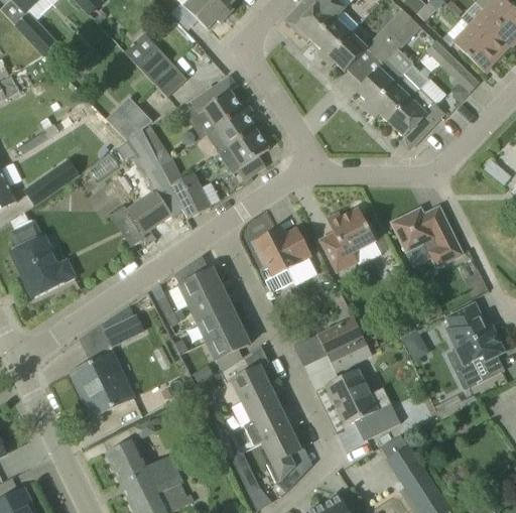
[(14,0),(24,11),(36,0),(14,0)]
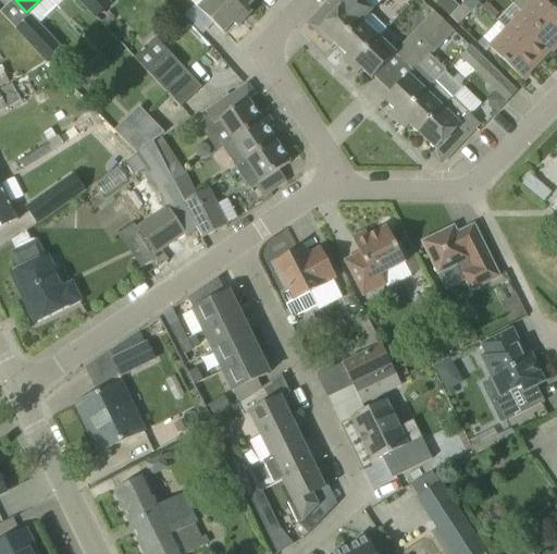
[(79,0),(95,16),(111,1),(110,0),(79,0)]
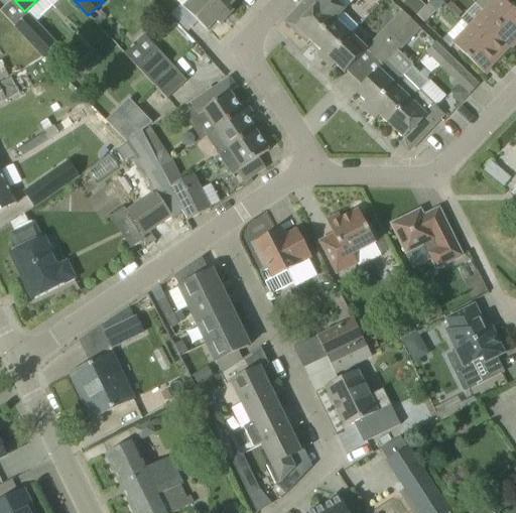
[(169,0),(165,5),(171,11),(180,2),(178,0),(169,0)]
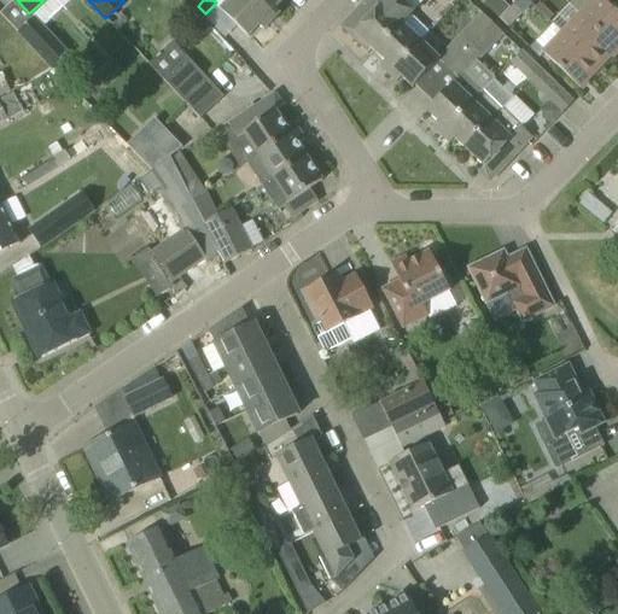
[(263,27),(270,18),(251,0),(226,0),(220,7),(248,34),(258,23),(263,27)]
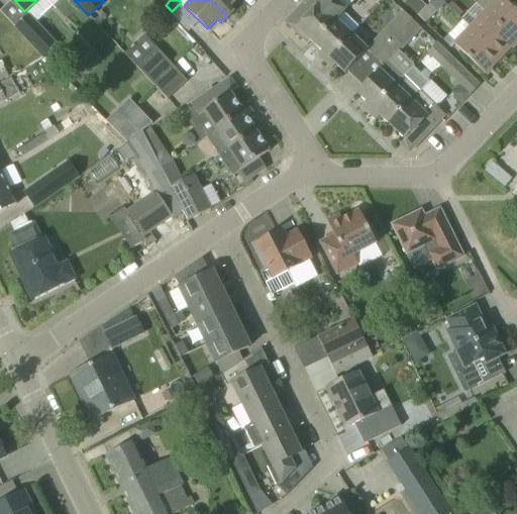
[(210,0),(226,15),(233,8),(229,5),(233,0),(210,0)]
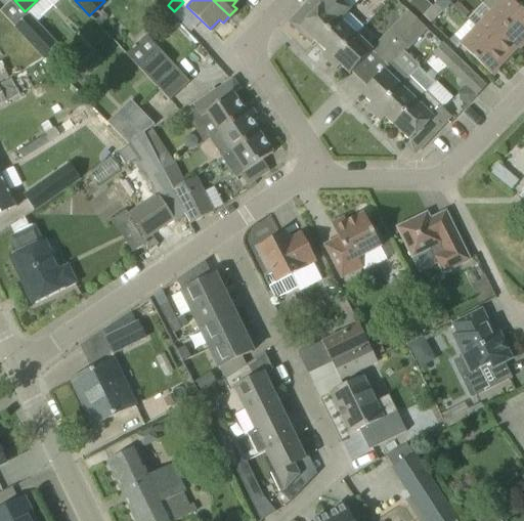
[(317,41),(347,9),(350,7),(342,0),(307,0),(302,6),(310,15),(301,25),(317,41)]
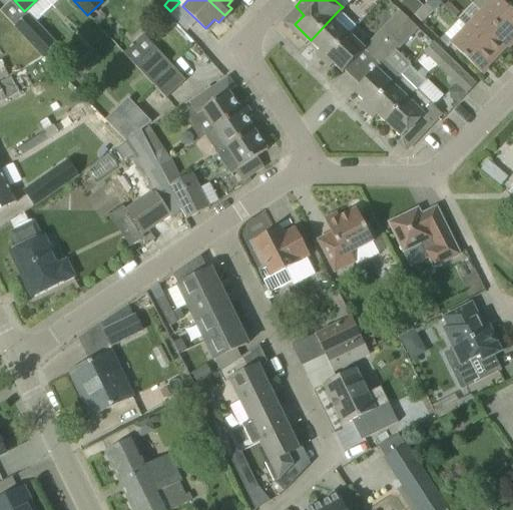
[(415,11),(424,1),(423,0),(403,0),(415,11)]
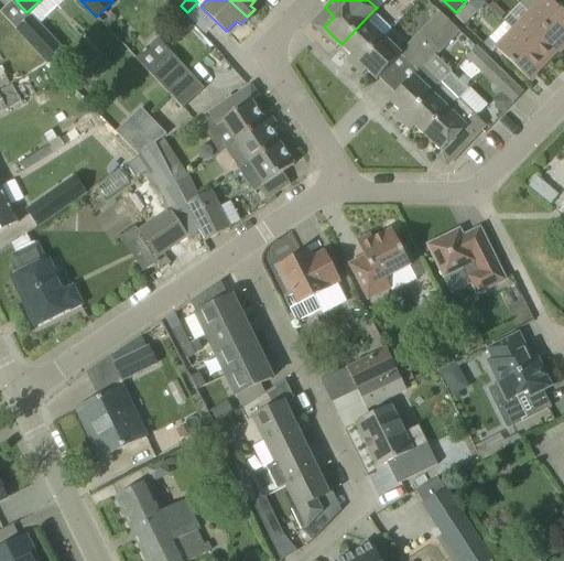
[(468,0),(455,15),(463,23),(484,0),(468,0)]
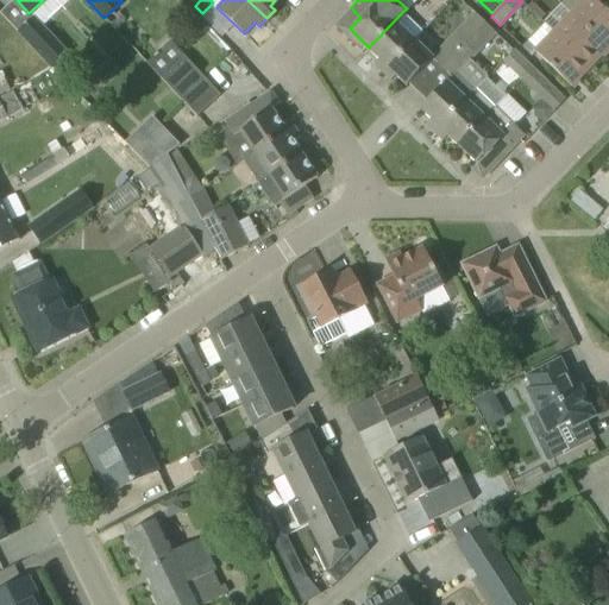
[(604,44),(608,38),(608,12),(596,0),(562,0),(560,1),(571,11),(604,44)]
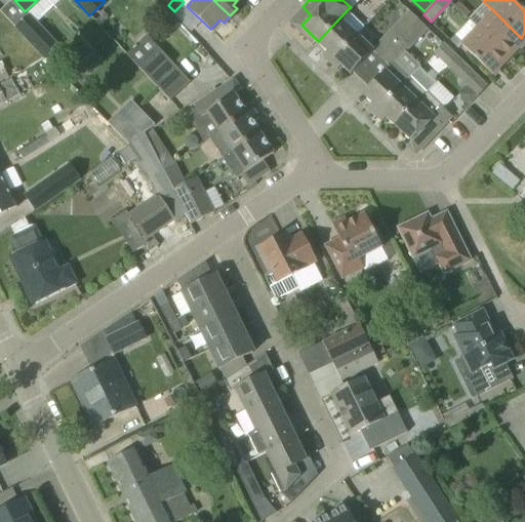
[(0,7),(0,26),(0,27),(9,17),(0,7)]
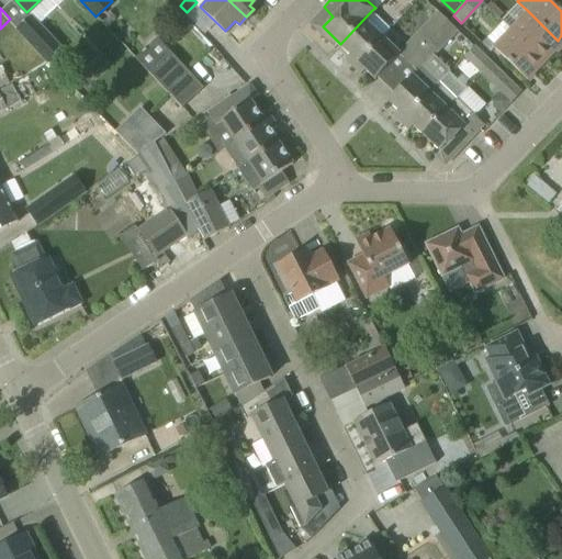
[(398,53),(406,59),(447,18),(437,9),(398,53)]
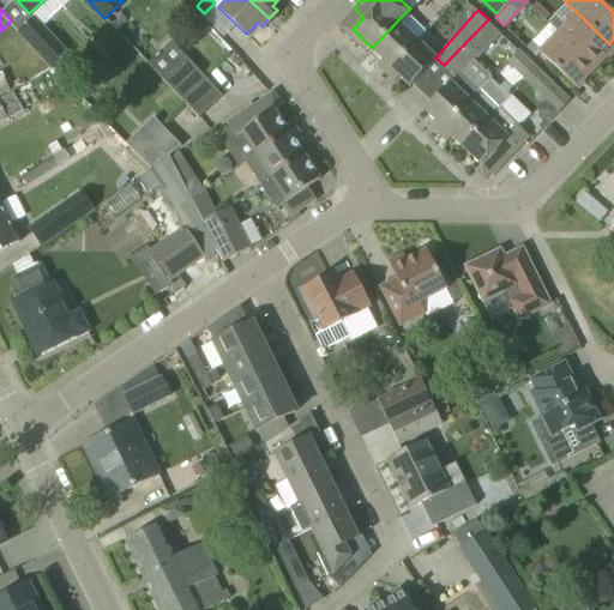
[(385,71),(416,38),(426,29),(407,11),(372,48),(381,58),(377,62),(385,71)]
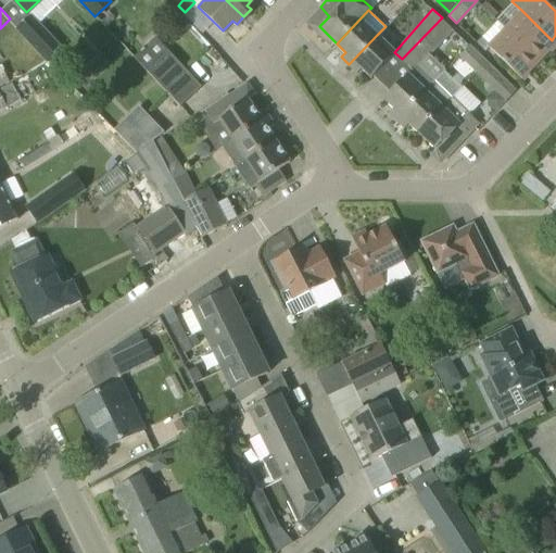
[(521,10),(505,27),(538,59),(548,47),(547,46),(552,40),(521,10)]
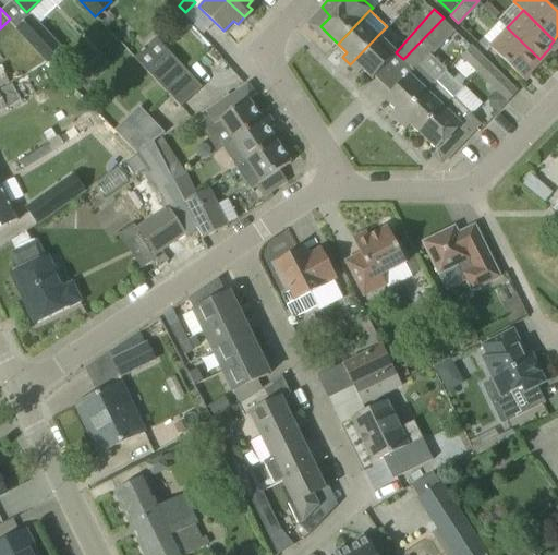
[(63,47),(33,13),(16,28),(47,61),(63,47)]
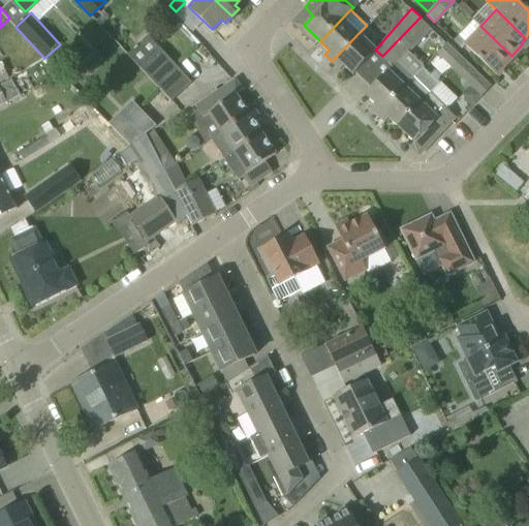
[(376,113),(413,73),(398,59),(429,25),(421,17),(382,56),(392,65),(365,93),(374,101),(370,106),(376,113)]
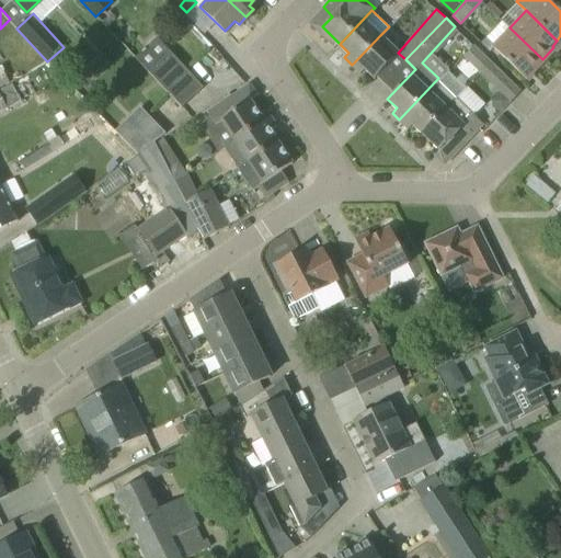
[(530,71),(542,59),(510,27),(492,45),(524,76),(529,70),(530,71)]
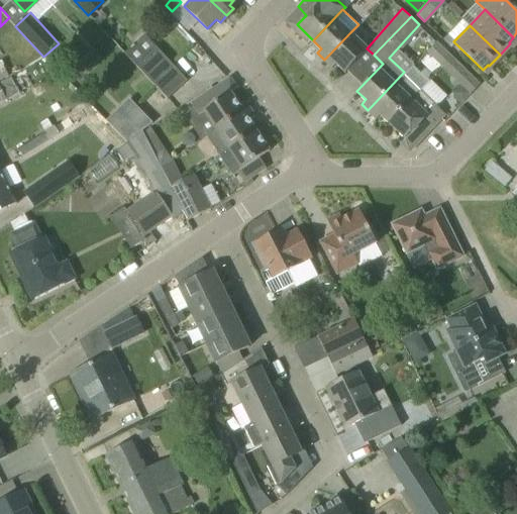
[(153,82),(173,63),(144,32),(124,52),(153,82)]
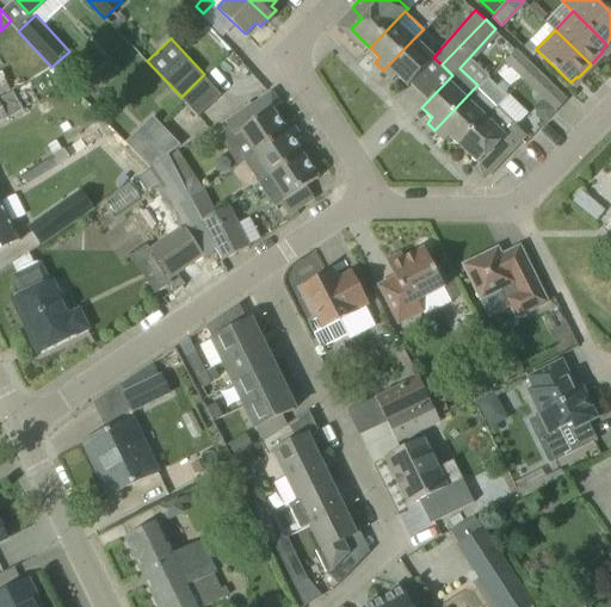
[(407,84),(433,57),(414,38),(383,70),(392,79),(396,73),(407,84)]
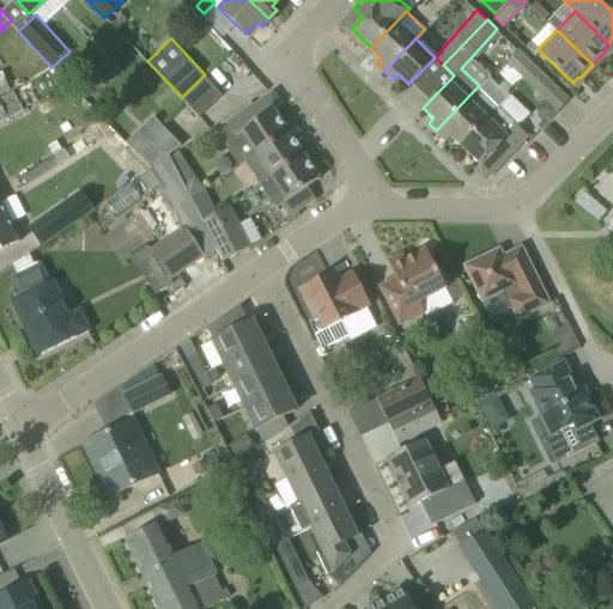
[(516,48),(507,59),(558,108),(568,98),(516,48)]
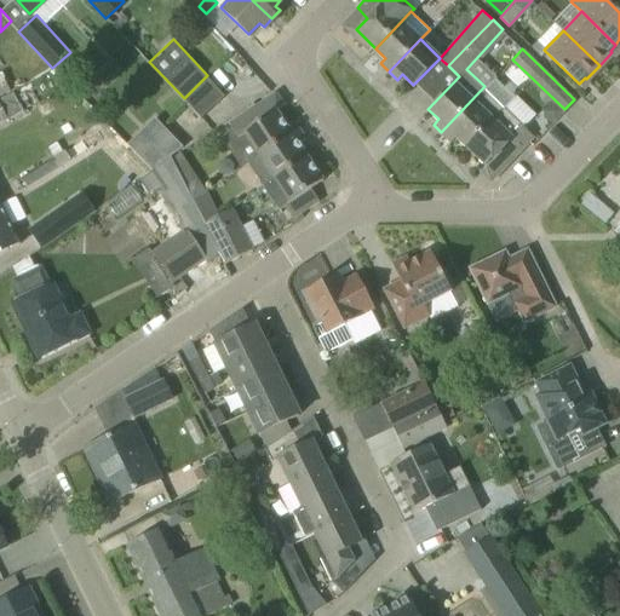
[(1,70),(0,72),(0,93),(10,88),(3,72),(1,70)]
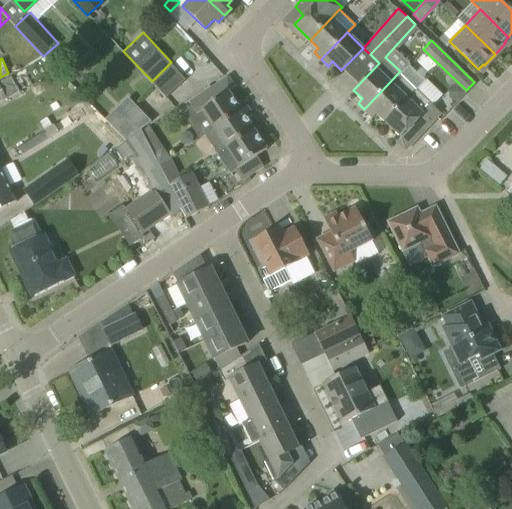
[(171,62),(152,81),(166,95),(185,77),(171,62)]
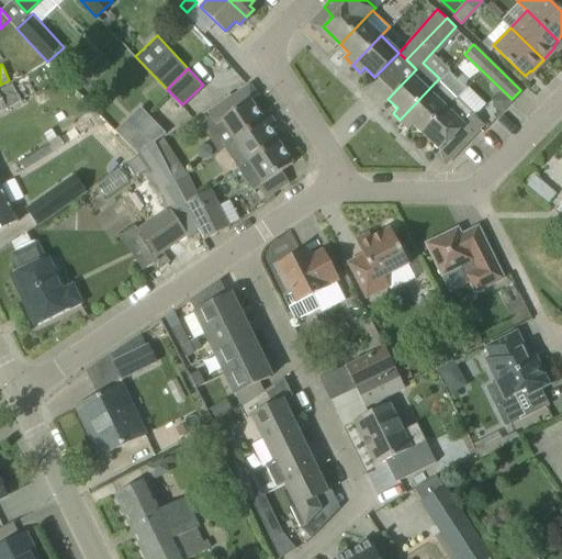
[(440,79),(439,78),(400,120),(408,127),(413,123),(420,131),(454,96),(439,80),(440,79)]
